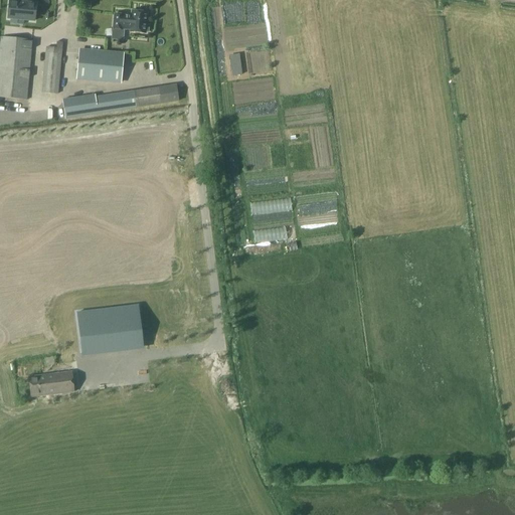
[(34,21),(36,3),(9,1),(7,19),(34,21)]
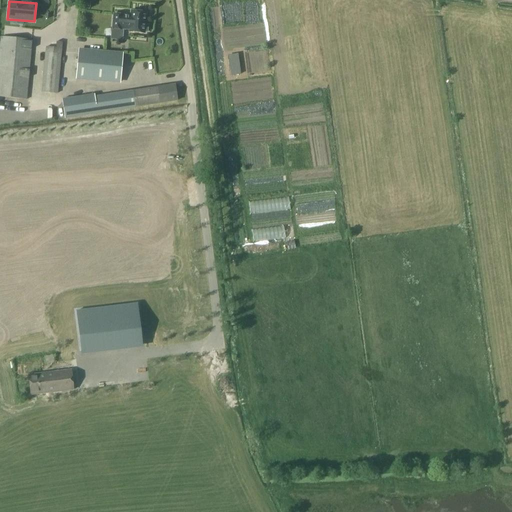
[(129,31),(144,33),(144,31),(147,32),(148,25),(145,24),(146,13),(131,11),(131,17),(123,16),(123,15),(114,14),(112,29),(121,30),(121,29),(129,30),(129,31)]
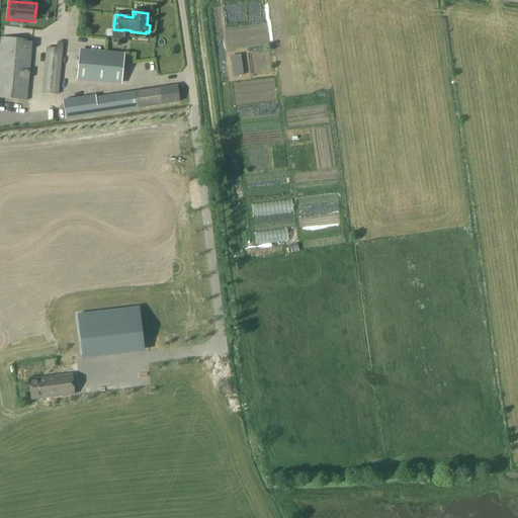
[(0,44),(0,98),(27,101),(32,40),(1,37),(0,44)]
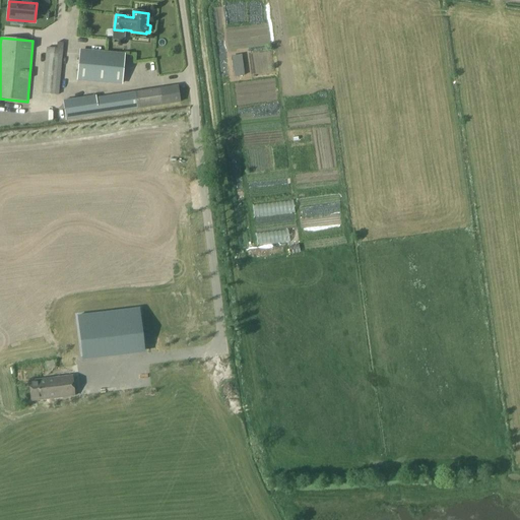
[(56,48),(47,47),(42,93),(59,95),(63,43),(57,42),(56,48)]
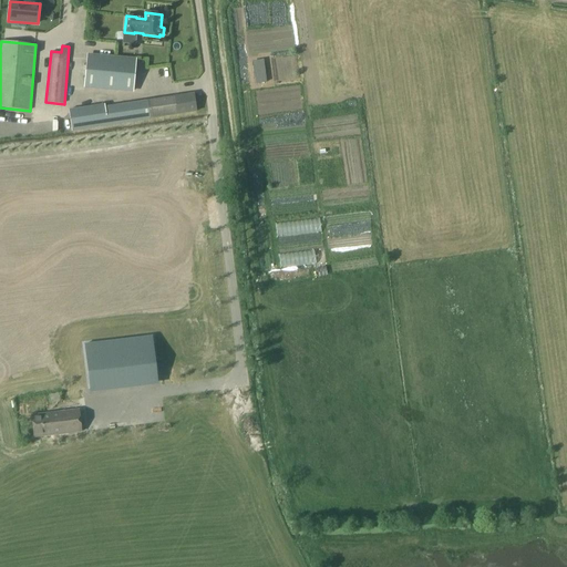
[(133,91),(136,60),(88,55),(84,86),(133,91)]
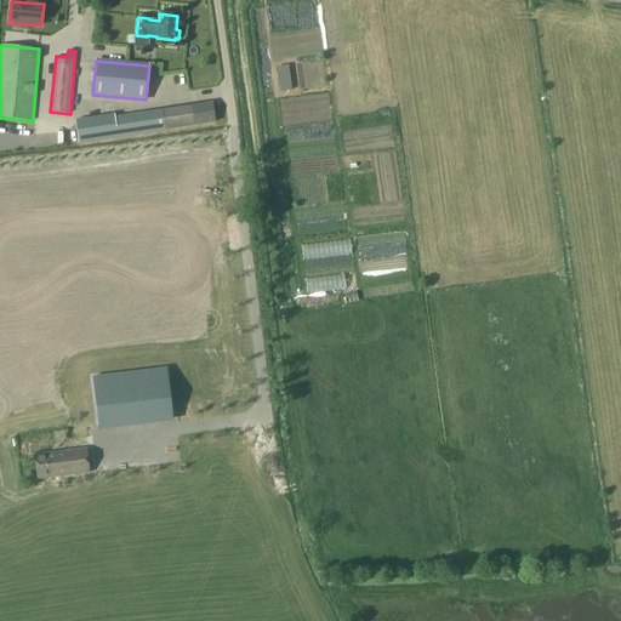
[(79,142),(215,123),(212,103),(161,110),(161,113),(144,115),(143,113),(114,118),(114,115),(75,120),(79,142)]
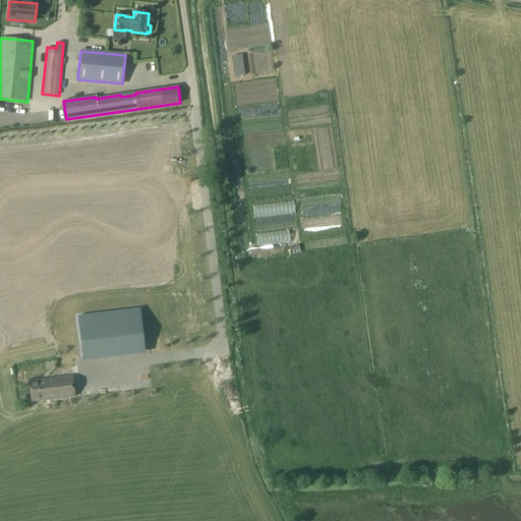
[(50,114),(26,115),(26,125),(50,123),(50,114)]
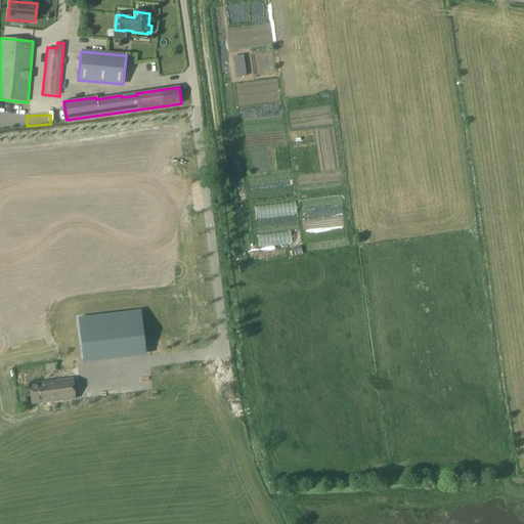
[(108,355),(145,351),(140,311),(79,318),(83,359),(108,356),(108,355)]
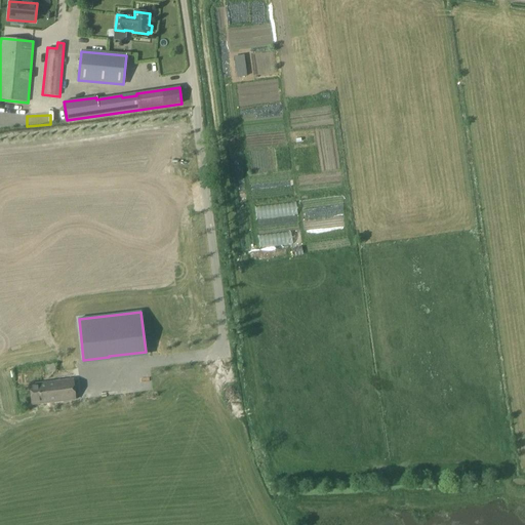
[(31,385),(33,405),(74,400),(72,379),(31,385)]
